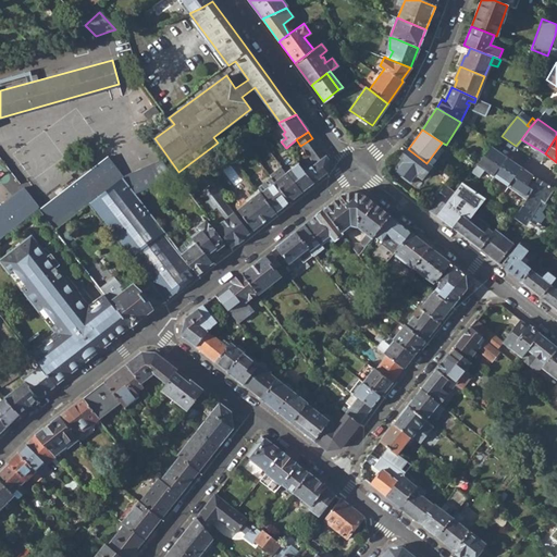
[(312,138),(300,146),(312,162),(302,170),(313,183),(327,173),(329,159),(312,138)]
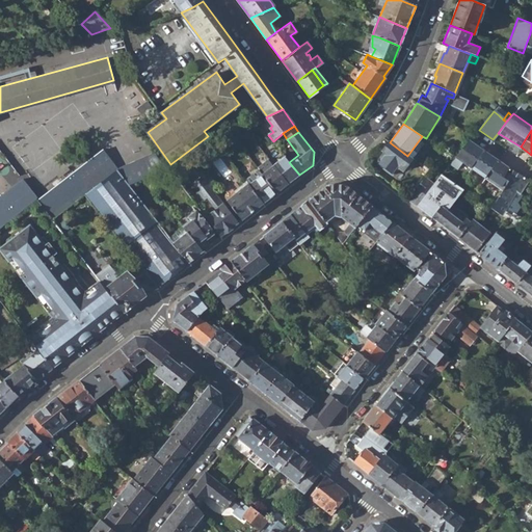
[(469,140),(455,157),(462,162),(471,168),(483,150),(469,140)]
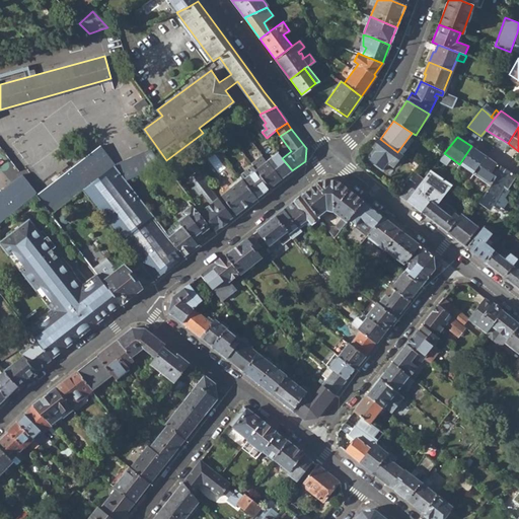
[(375,149),(367,159),(382,170),(392,177),(406,159),(397,152),(380,139),(379,138),(373,147),(375,149)]
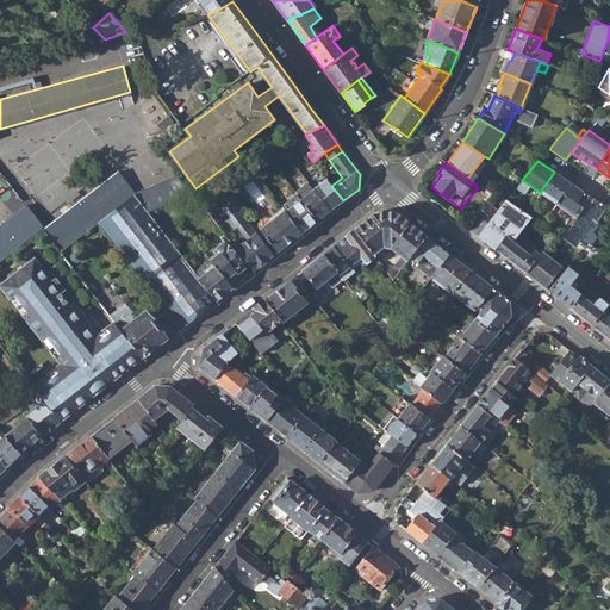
[(540,193),(556,205),(571,184),(554,172),(540,193)]
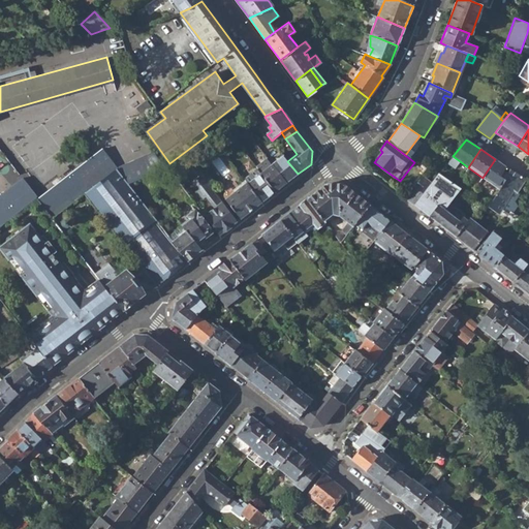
[(84,194),(116,169),(101,151),(37,200),(52,219),(84,194)]
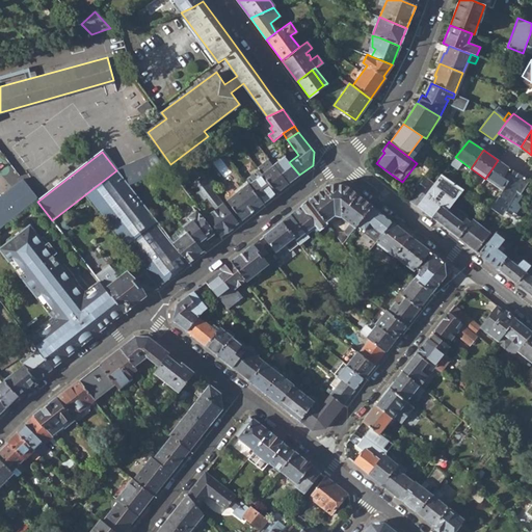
[(155,153),(116,170),(129,186),(145,178),(166,168),(155,153)]
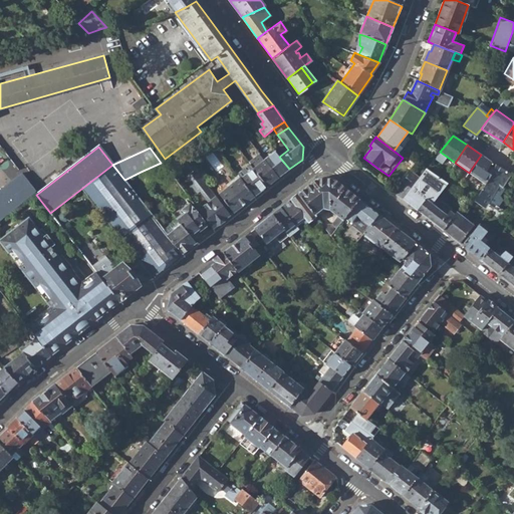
[(264,160),(278,178),(289,169),(279,157),(276,152),(264,160)]
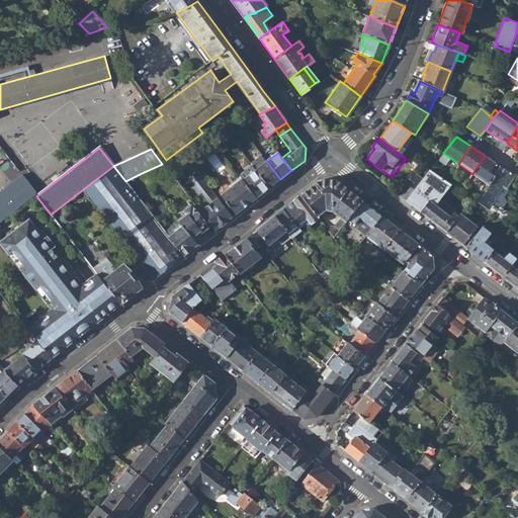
[(256,170),(269,187),(280,179),(266,161),(262,156),(251,164),(252,166),(256,170)]
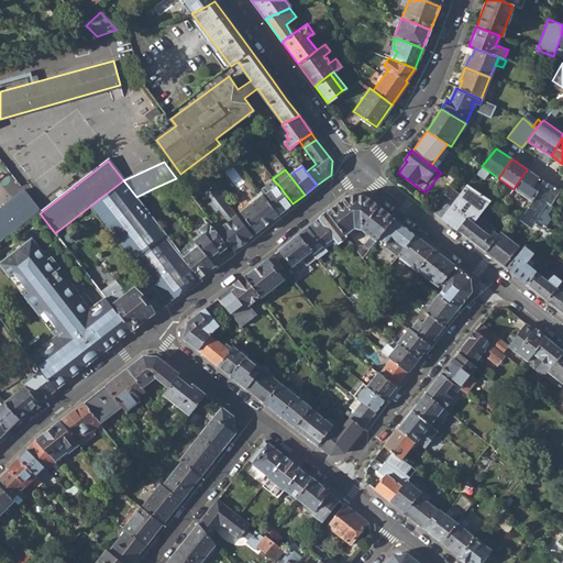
[(514,189),(531,201),(537,192),(531,187),(538,177),(527,169),(514,189)]
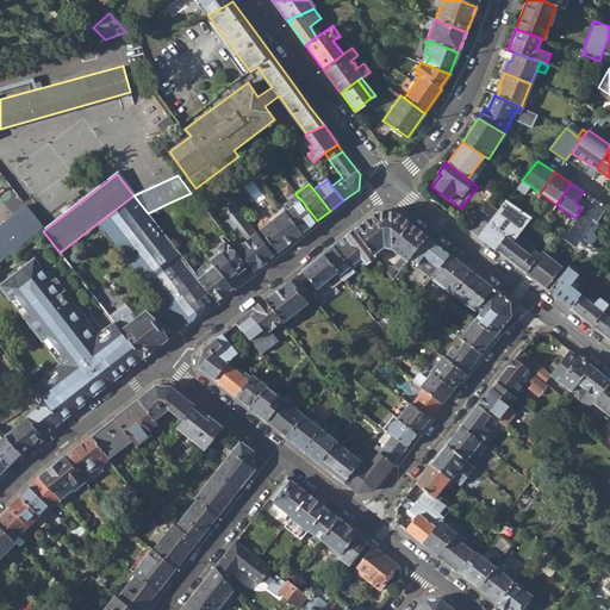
[(586,248),(585,247),(579,243),(592,222),(595,224),(605,206),(583,192),(576,203),(582,209),(576,218),(562,240),(593,261),(599,253),(589,246),(586,248)]
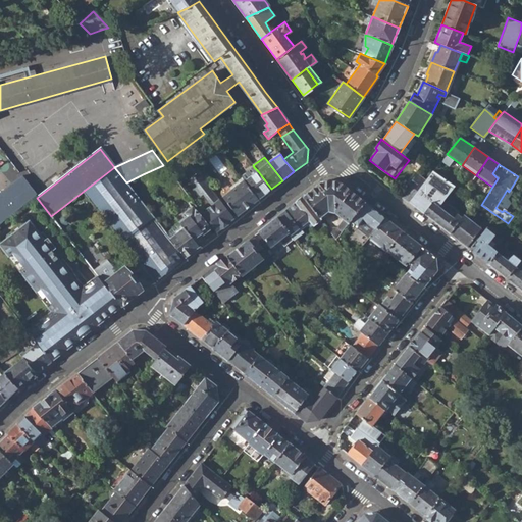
[(135,259),(153,281),(185,257),(170,239),(167,235),(126,183),(114,167),(83,192),(135,259)]
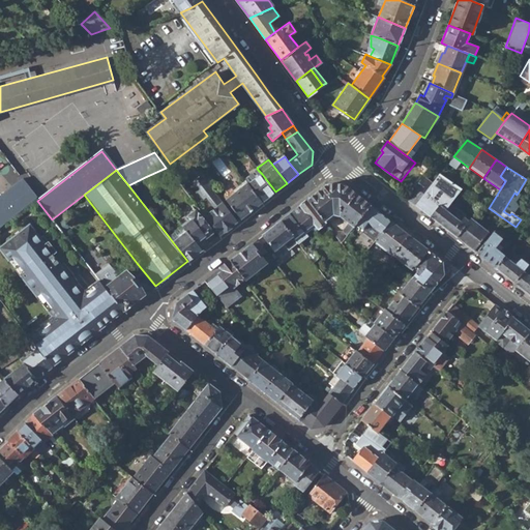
[(258,170),(251,175),(255,179),(248,184),(263,202),(275,192),(262,174),(258,170)]
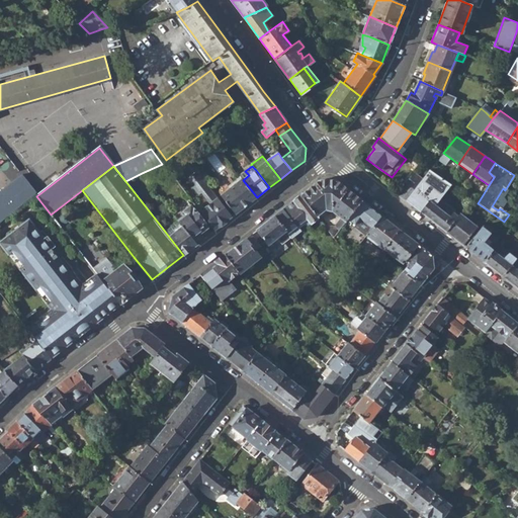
[(234,217),(198,170),(187,178),(199,194),(202,192),(210,203),(200,211),(216,231),(234,217)]
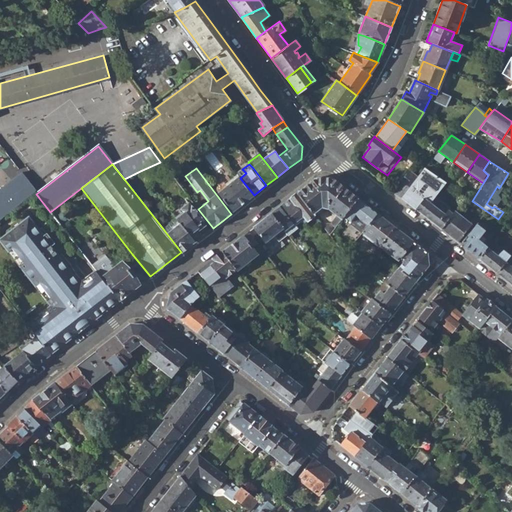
[(401,197),(415,209),(423,199),(429,203),(434,196),(444,183),(424,168),(417,177),(401,197)]
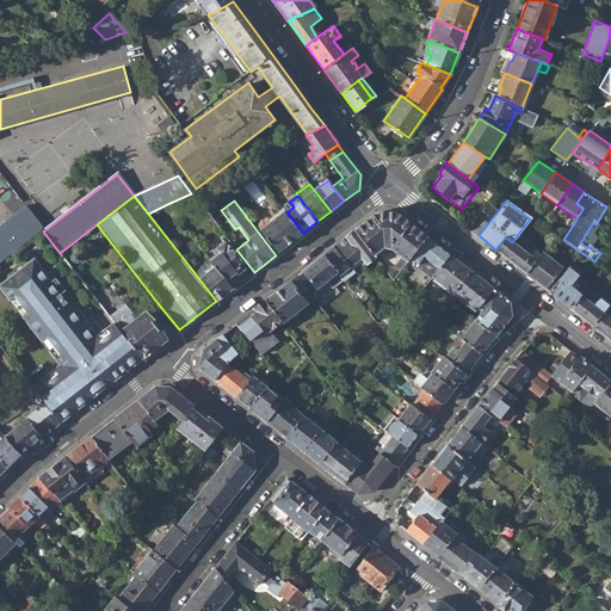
[(285,211),(287,213),(294,207),(289,202),(282,208),(283,209),(285,211)]
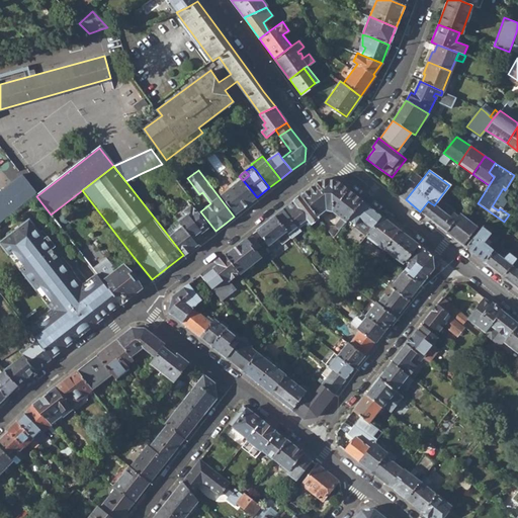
[(396,191),(406,199),(422,179),(411,171),(396,191)]
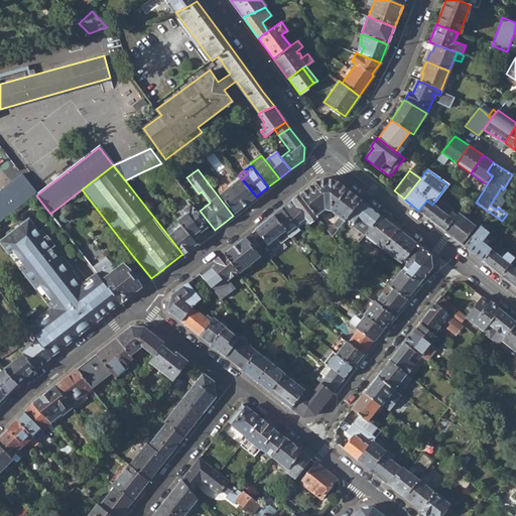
[(21,175),(0,191),(0,221),(35,195),(21,175)]
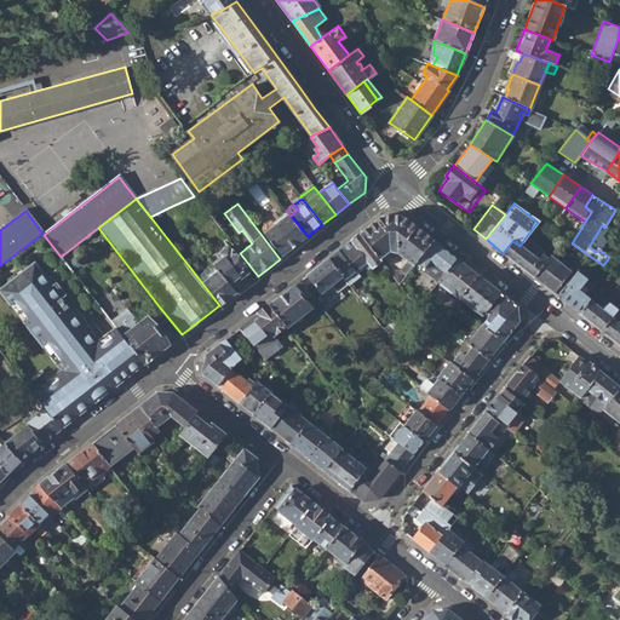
[(291,216),(290,214),(286,217),(264,235),(282,257),(308,236),(291,216)]
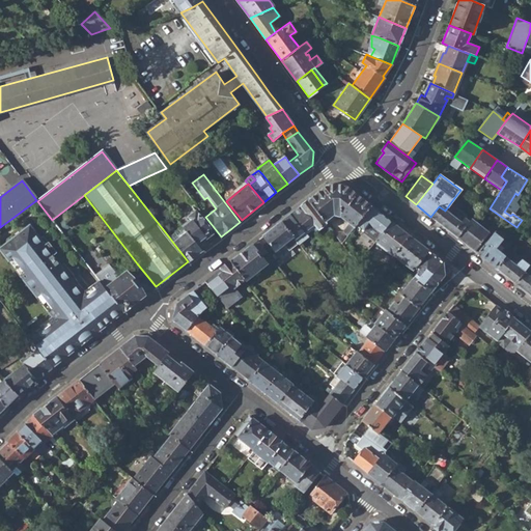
[(340,218),(348,224),(354,228),(356,224),(370,205),(343,185),(327,185),(307,201),(325,222),(334,216),(340,218)]
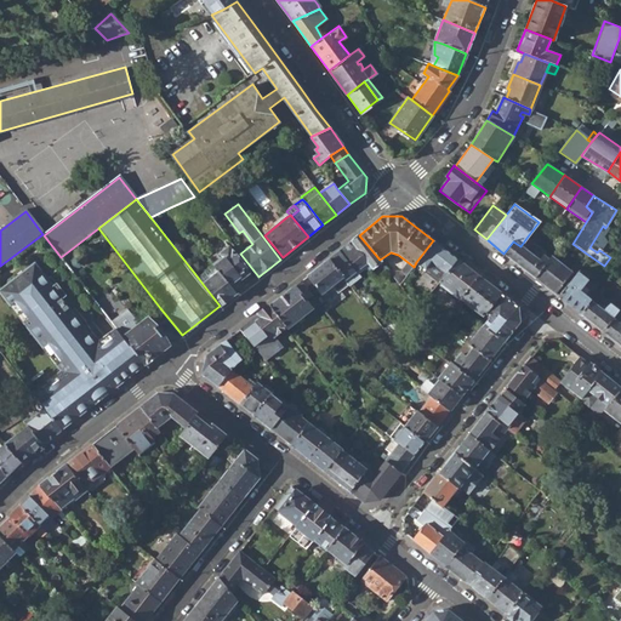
[(609,229),(605,228),(603,226),(590,248),(596,251),(609,229)]
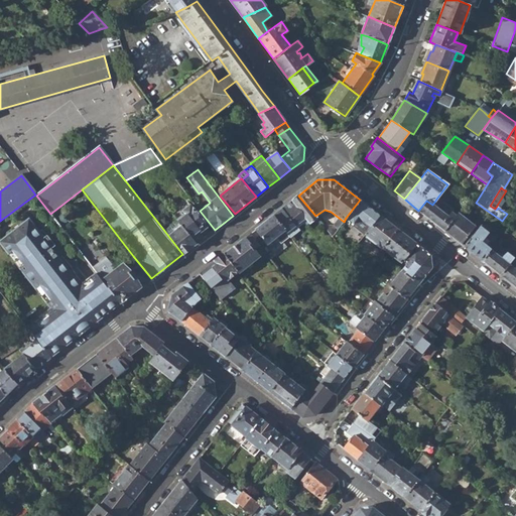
[(303,219),(307,224),(315,218),(315,216),(298,196),(290,202),(303,219)]
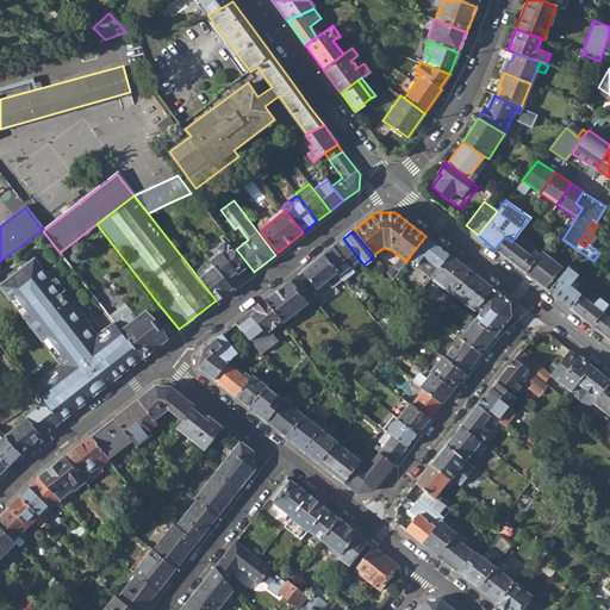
[(495,249),(524,272),(539,254),(535,250),(537,249),(517,234),(511,242),(504,237),(495,249)]
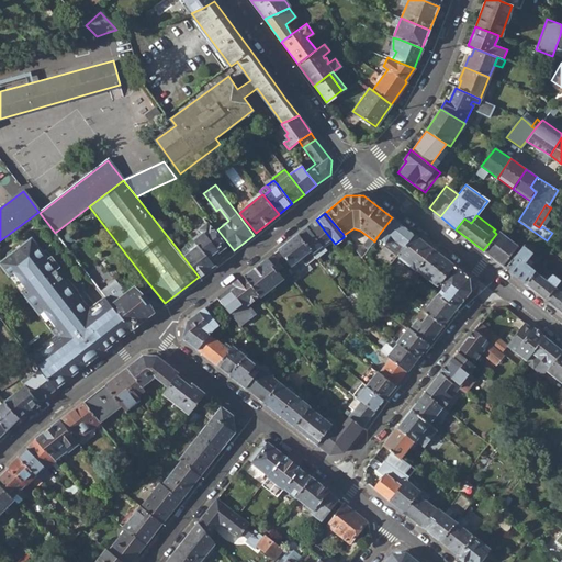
[(392,217),(377,237),(385,244),(391,238),(404,248),(414,235),(392,217)]
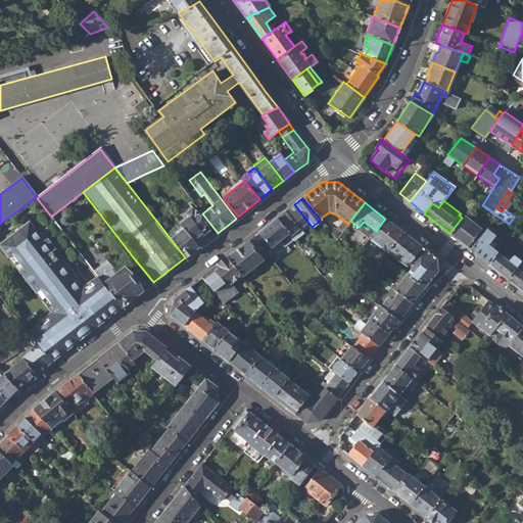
[(293,240),(294,241),(302,234),(300,232),(305,228),(310,229),(312,227),(307,222),(294,204),(277,218),(293,240)]
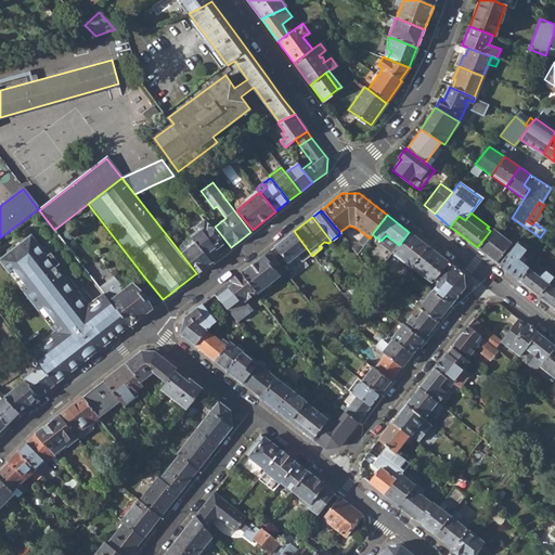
[(195,242),(205,255),(222,242),(206,222),(203,221),(198,226),(198,228),(199,230),(191,236),(192,239),(195,242)]
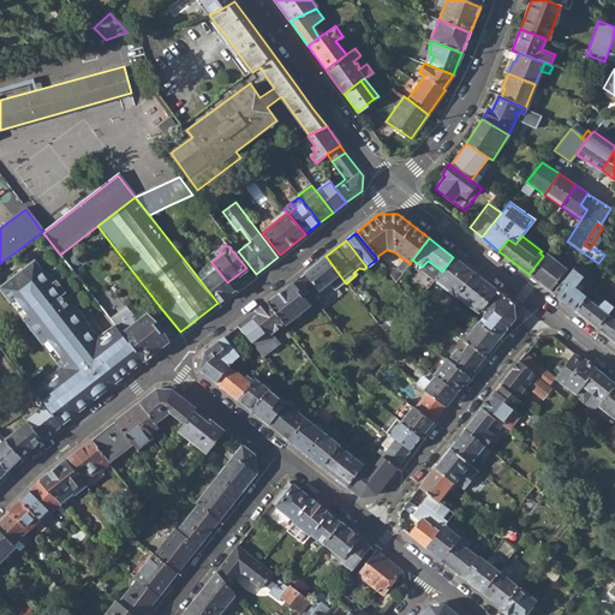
[(529,274),(549,290),(566,268),(545,254),(543,256),(529,274)]
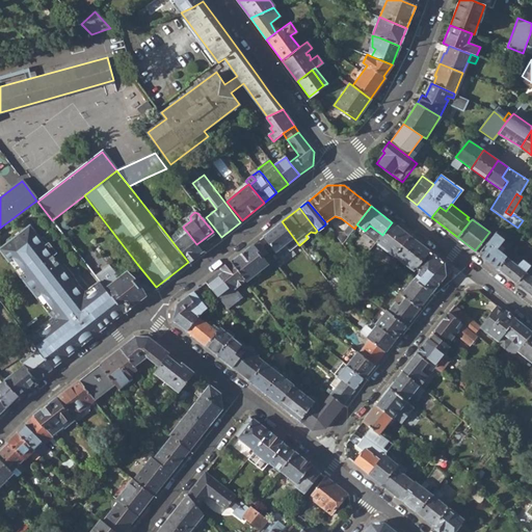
[(284,243),(289,250),(298,244),(282,221),(264,236),(275,250),(284,243)]
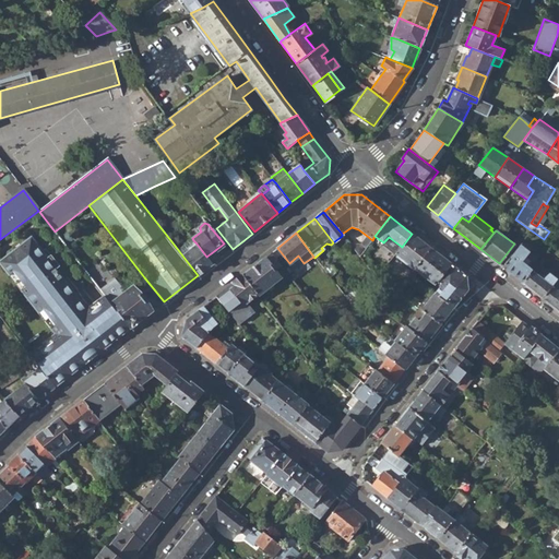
[(405,264),(414,270),(415,269),(431,249),(412,234),(402,247),(396,254),(406,262),(405,264)]
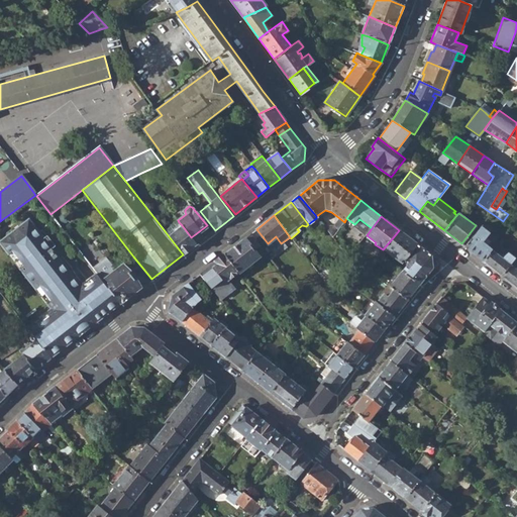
[(59,309),(30,331),(36,339),(50,357),(56,353),(55,352),(61,348),(62,349),(80,335),(78,333),(90,323),(92,325),(105,315),(82,284),(53,248),(44,237),(29,218),(4,238),(56,305),(59,309)]
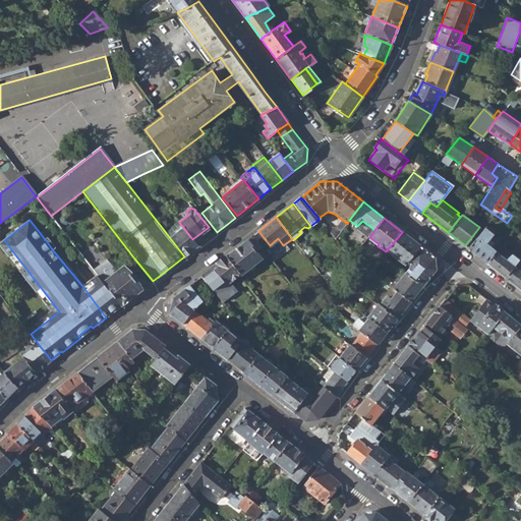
[(335,240),(347,224),(342,220),(336,228),(325,228),(335,240)]
